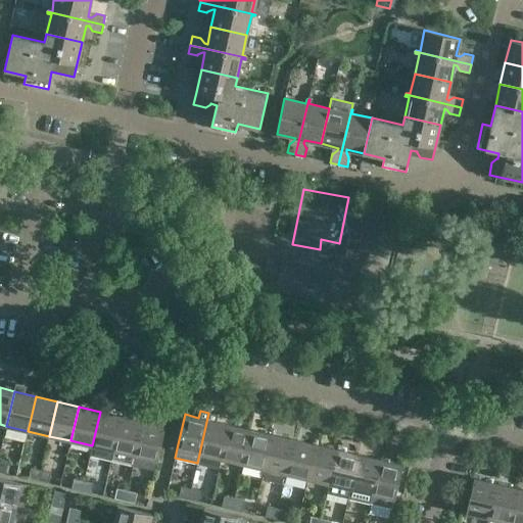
[(111,461),(122,417),(100,412),(92,445),(90,456),(111,461)]
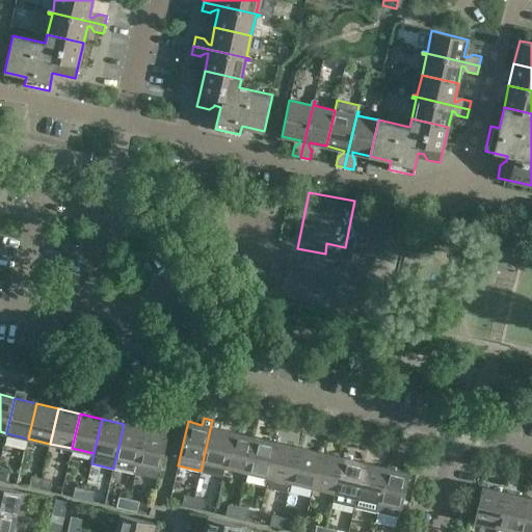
[(224,467),(233,431),(220,429),(221,422),(212,420),(201,471),(222,476),(224,467)]
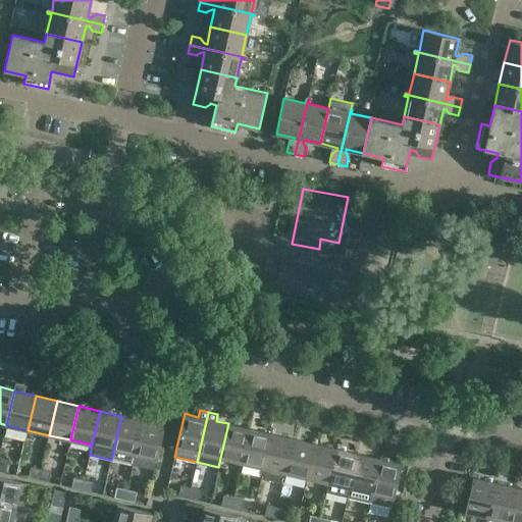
[(133,464),(143,420),(121,416),(111,460),(133,464)]
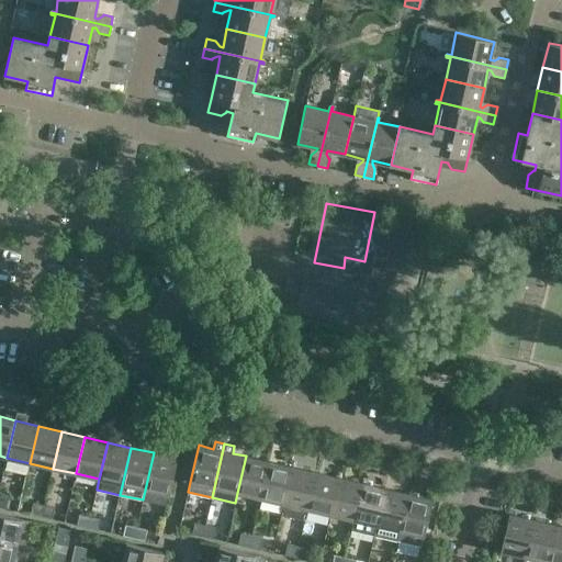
[(178,458),(154,452),(143,499),(167,505),(178,458)]
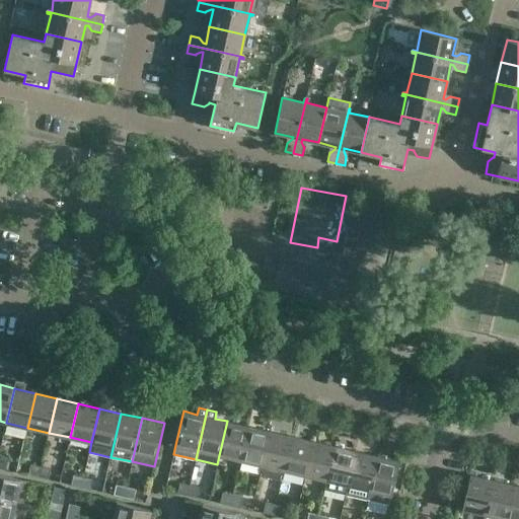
[(240,460),(248,426),(227,421),(219,455),(240,460)]
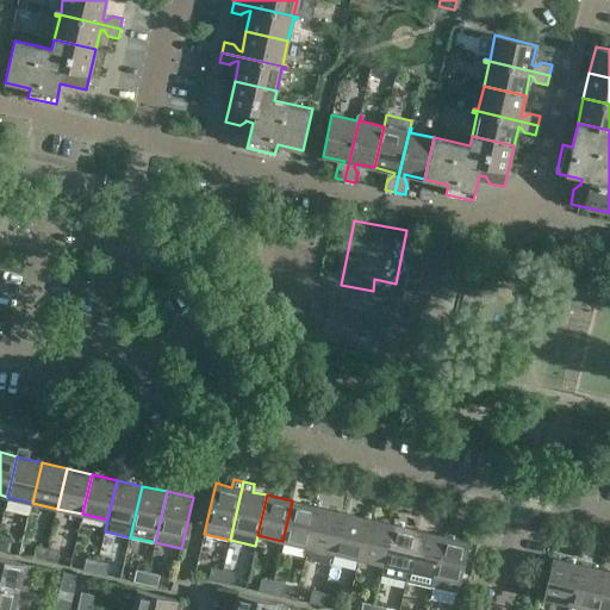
[(307,547),(317,506),(292,500),(282,541),(307,547)]
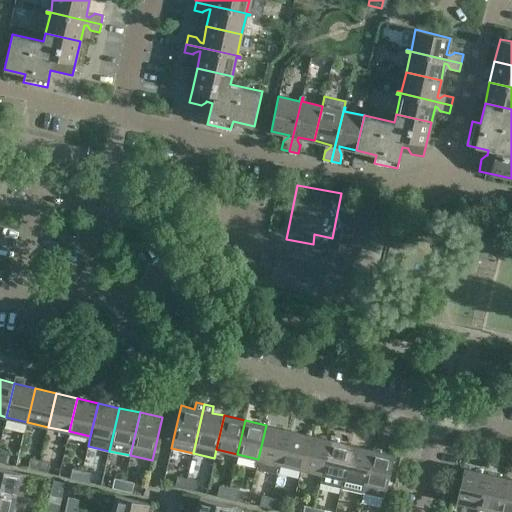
[(280,464),(287,430),(266,425),(258,459),(257,464),(259,464),(263,470),(271,471),(276,468),(278,469),(279,464),(280,464)]
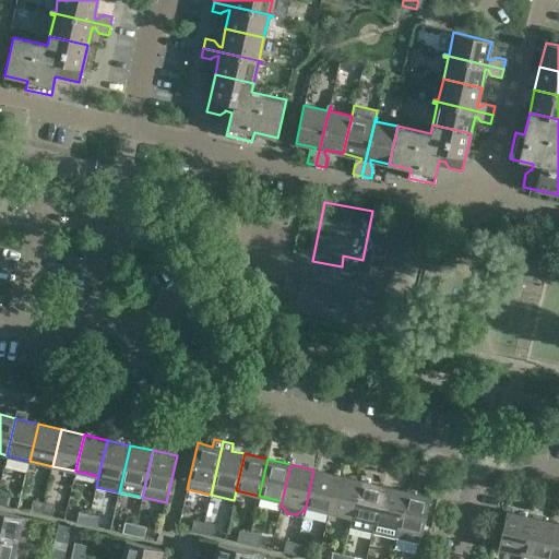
[(330,512),(337,475),(313,470),(306,507),(330,512)]
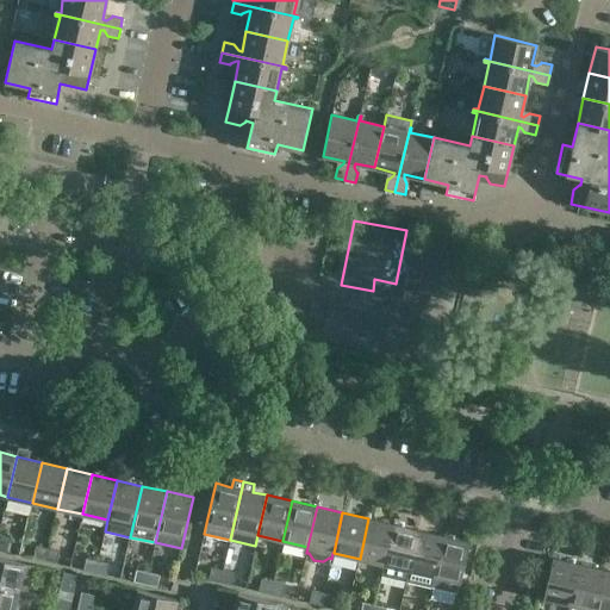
[(384,565),(393,524),(368,518),(360,559),(384,565)]
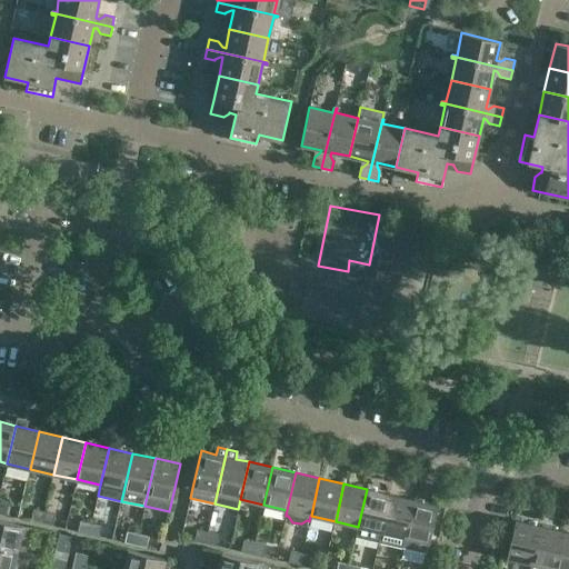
[(381,531),(390,495),(367,489),(358,527),(356,537),(379,542),(381,531)]
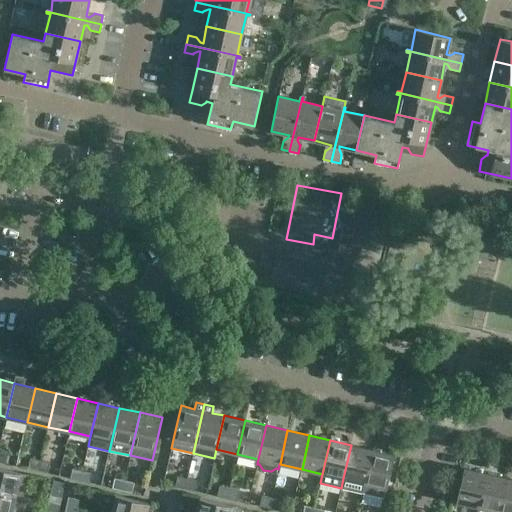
[(364,483),(372,450),(351,445),(343,478),(364,483)]
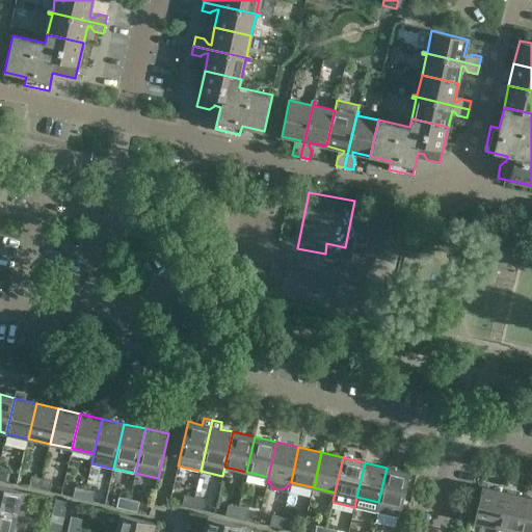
[(409,473),(387,468),(378,502),(376,512),(399,517),(401,507),(404,496),(409,473)]
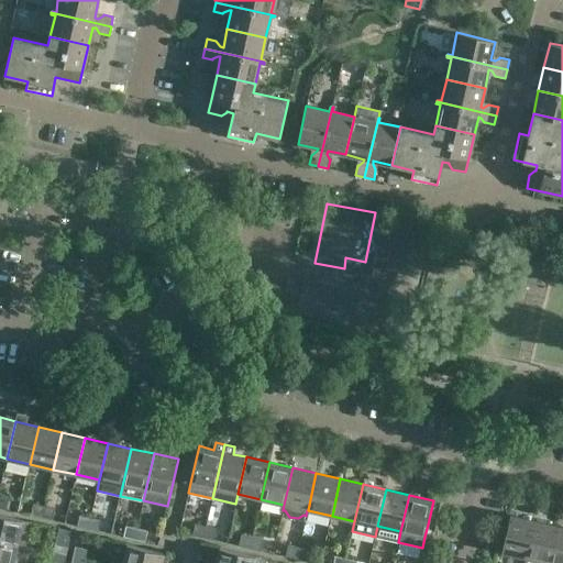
[(42,518),(44,506),(33,504),(31,515),(42,518)]
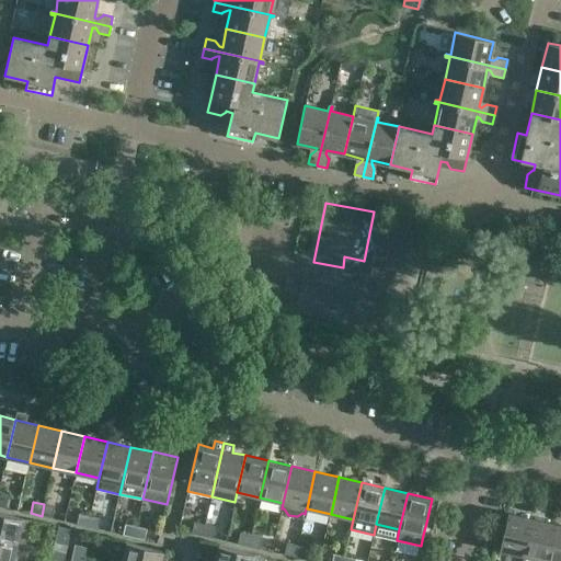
[(55,507),(44,504),(42,516),(53,518),(55,507)]
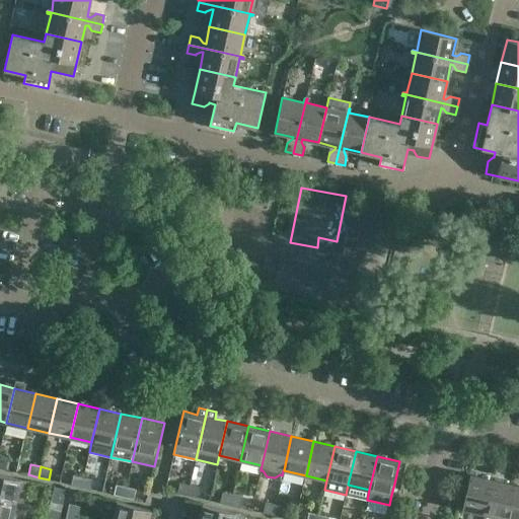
[(0,474),(0,498),(16,502),(21,479),(0,474)]
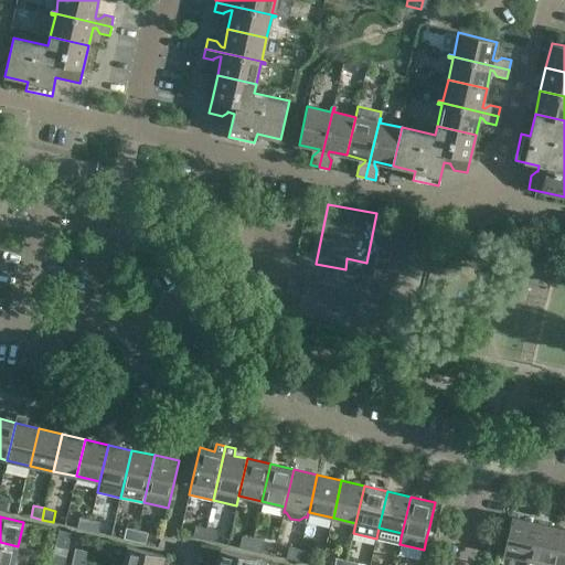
[(88,531),(91,519),(80,516),(77,528),(88,531)]
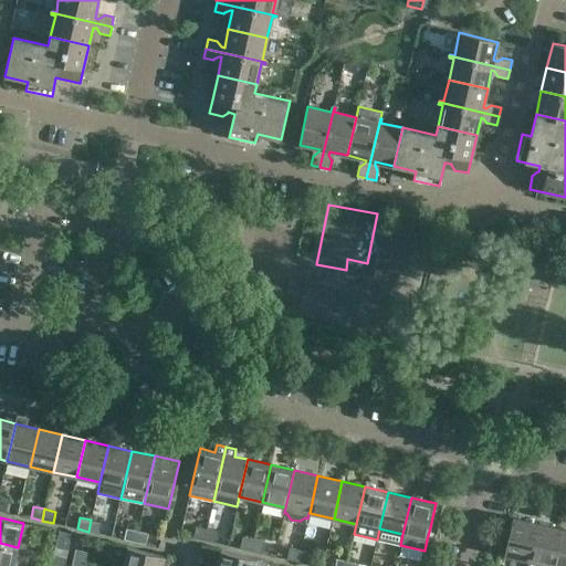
[(528,561),(536,524),(536,523),(512,517),(504,555),(528,561)]
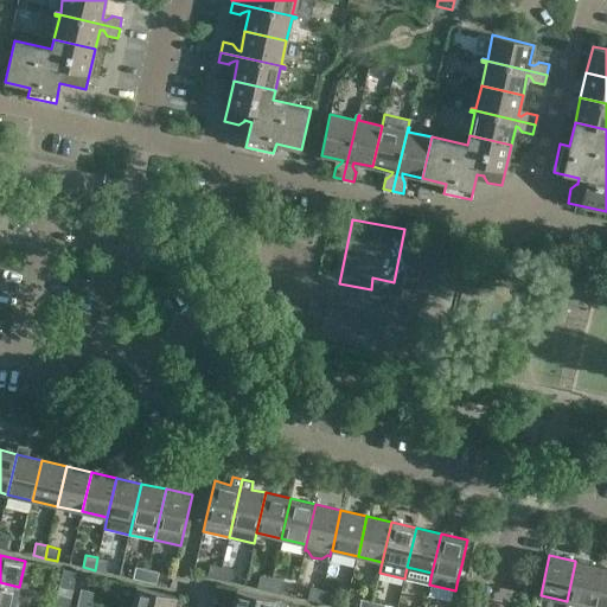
[(109,560),(97,557),(95,570),(107,573),(109,560)]
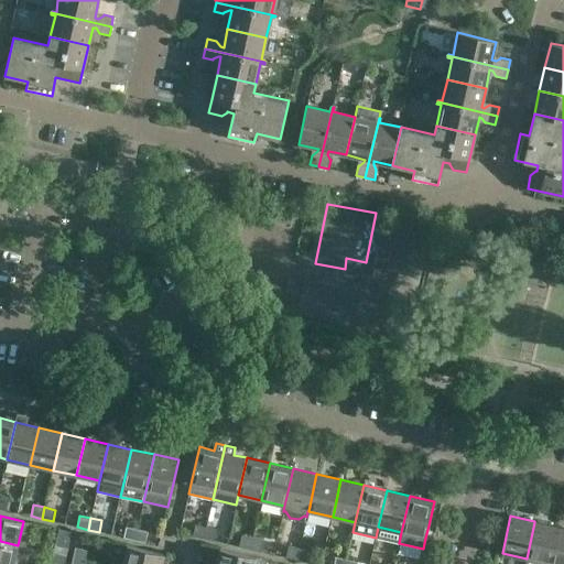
[(550,563),(557,527),(534,521),(534,522),(527,559),(550,563)]
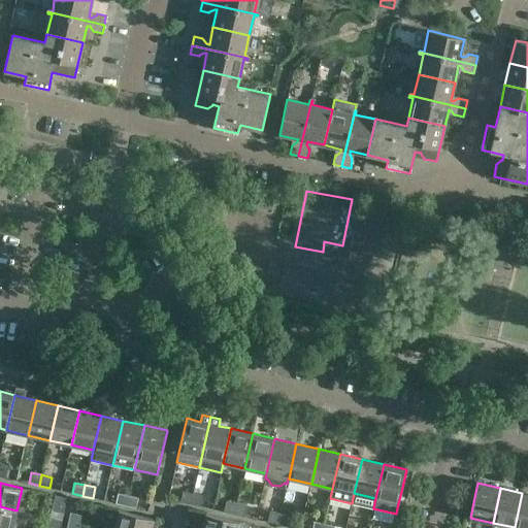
[(191,504),(193,493),(183,491),(180,501),(191,504)]
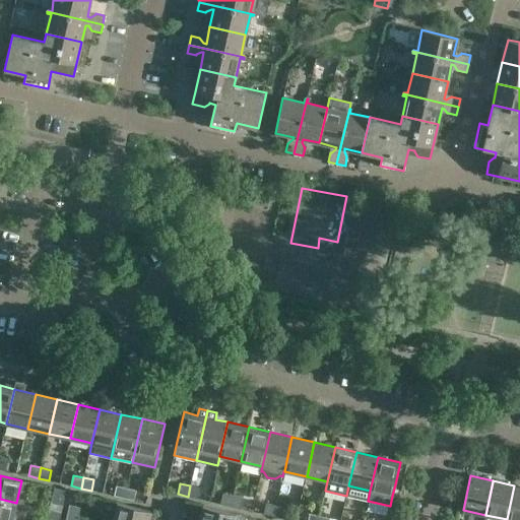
[(124,498),(126,488),(116,484),(114,496),(124,498)]
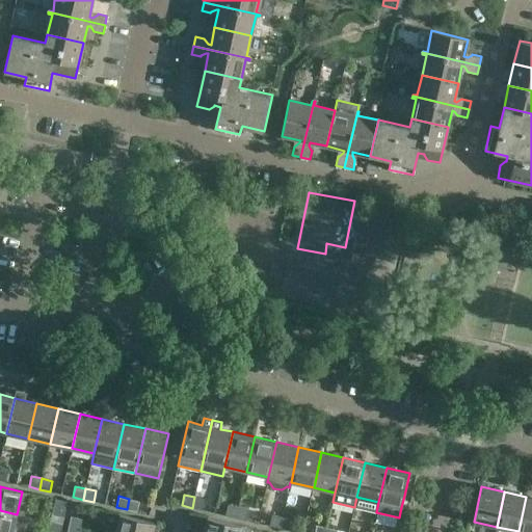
[(205,499),(194,497),(192,508),(203,510),(205,499)]
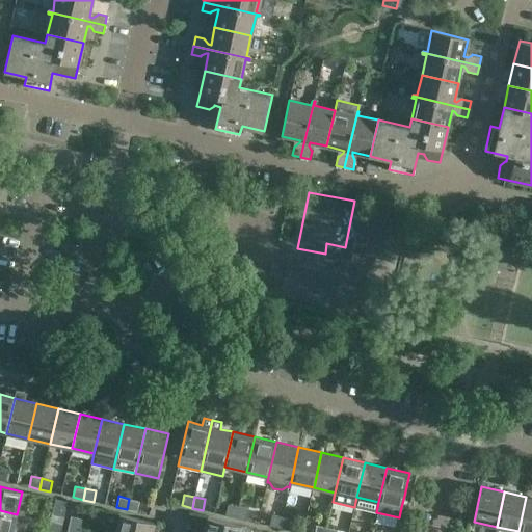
[(520,531),(531,531),(531,498),(526,497),(519,531),(520,531)]
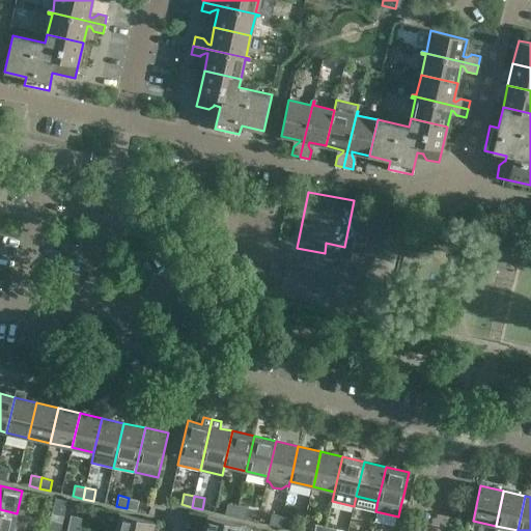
[(48,519),(62,523),(67,501),(53,497),(48,519)]
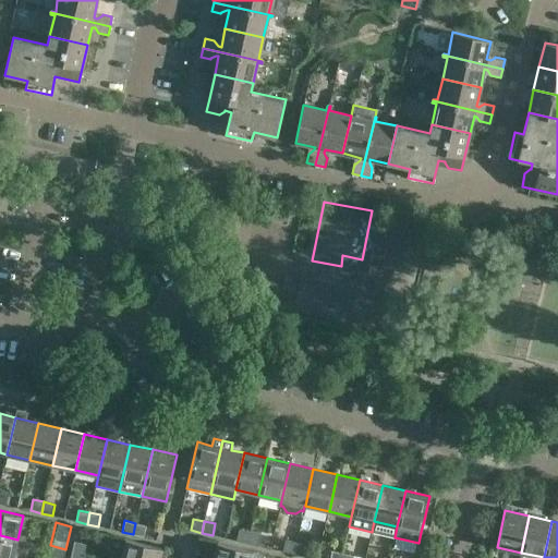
[(146,525),(135,523),(133,534),(144,537),(146,525)]
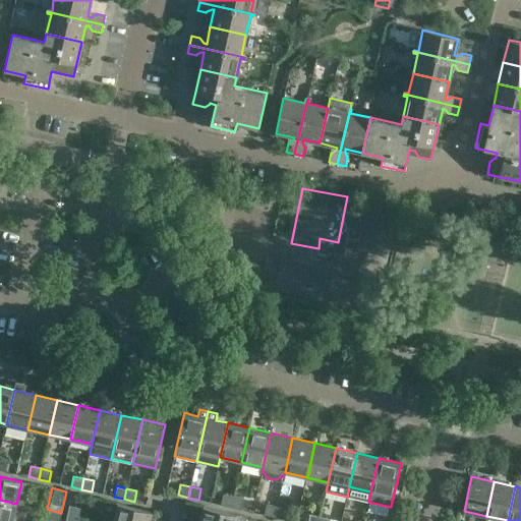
[(231,507),(233,497),(223,494),(221,505),(231,507)]
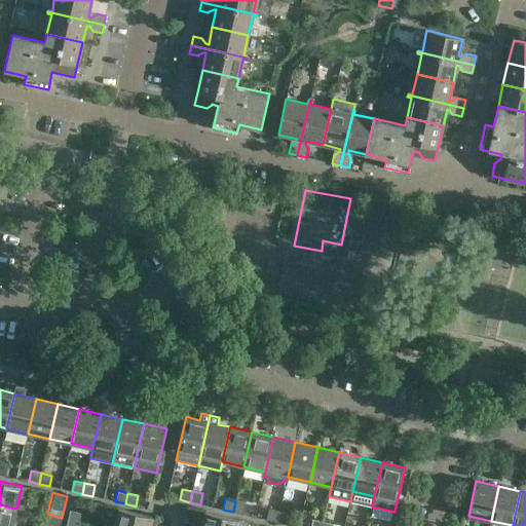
[(246,503),(235,501),(233,512),(243,515),(246,503)]
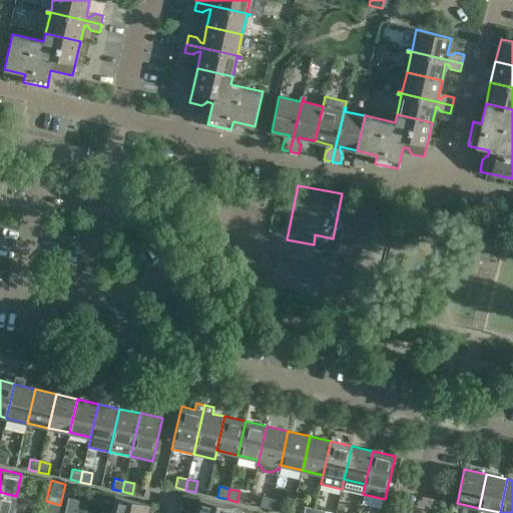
[(0,512),(11,512),(16,496),(0,492),(0,512)]
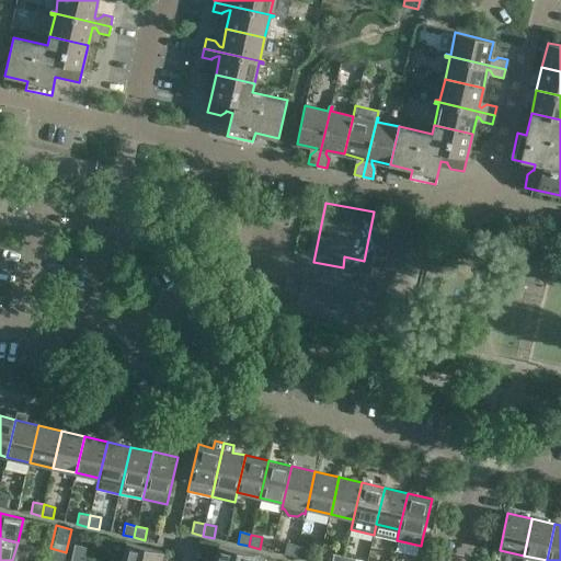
[(126,542),(122,560),(160,560),(163,551),(126,542)]
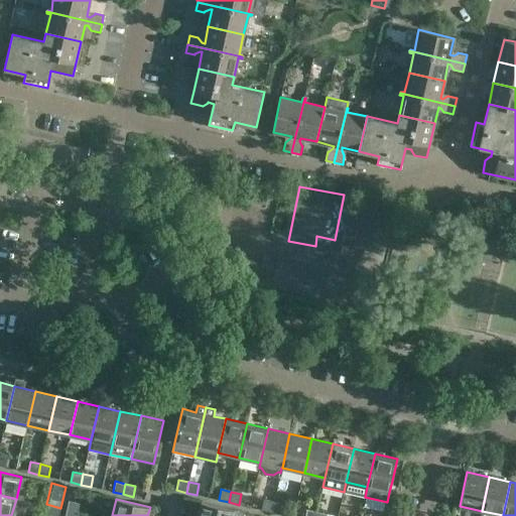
[(271,512),(274,502),(264,499),(261,510),(271,512)]
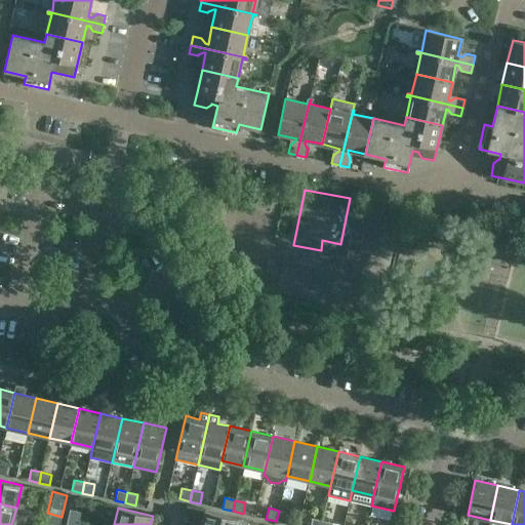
[(81,512),(70,510),(68,520),(79,522),(81,512)]
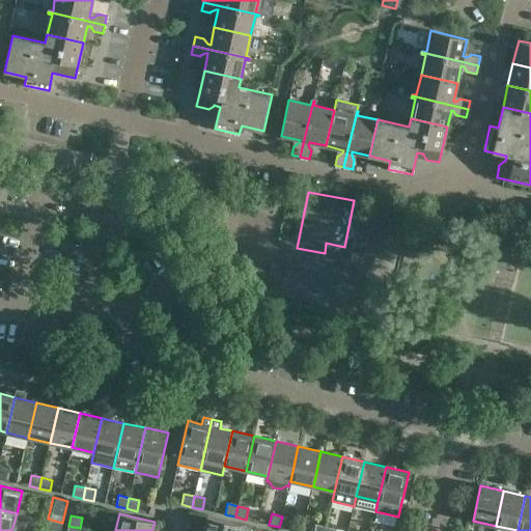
[(206,516),(203,530),(240,530),(242,525),(206,516)]
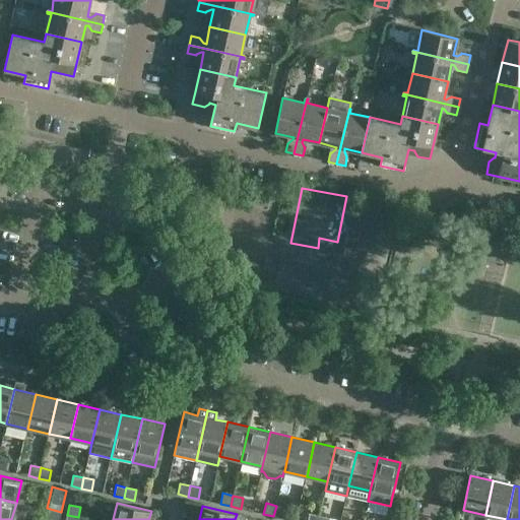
[(286,508),(276,506),(273,516),(283,518),(286,508)]
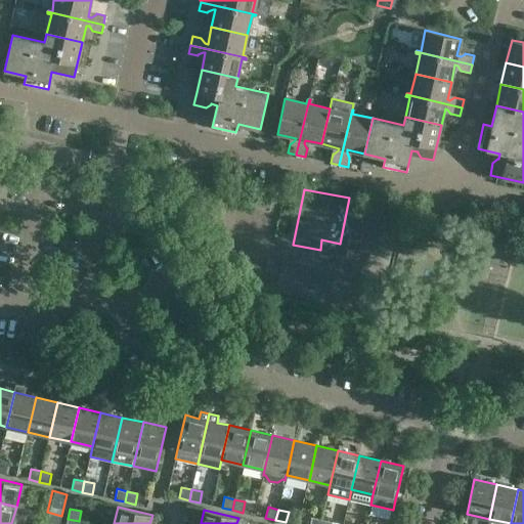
[(59,523),(61,517),(51,515),(48,523),(59,523)]
